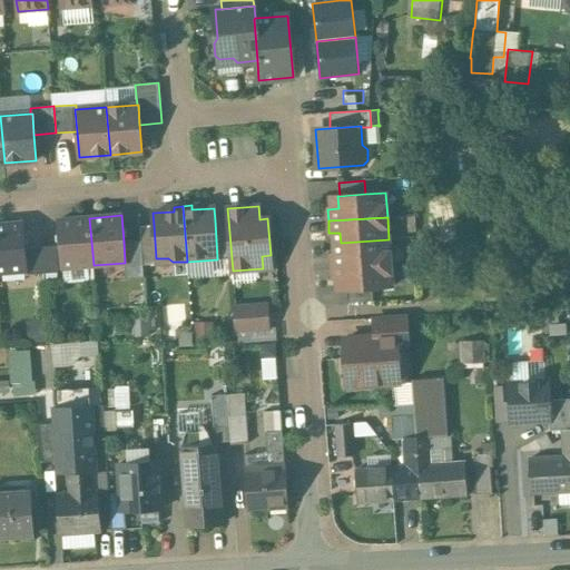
[(89,218),(58,220),(62,267),(94,265),(89,218)]
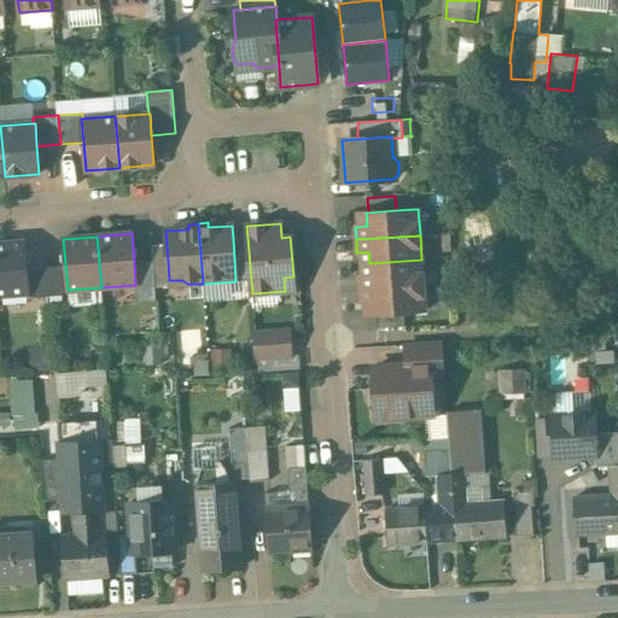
[(251,280),(248,238),(233,239),(235,281),(251,280)]
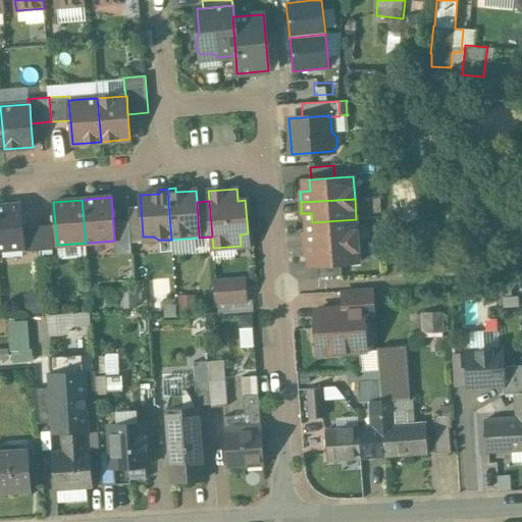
[(20,204),(0,205),(0,249),(24,248),(20,204)]
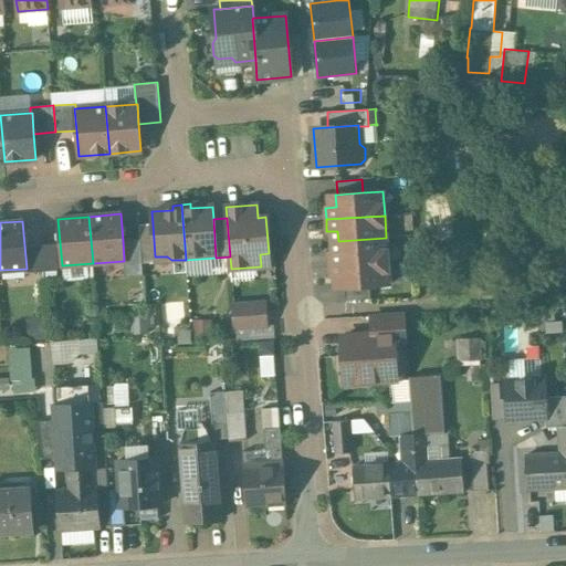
[(153,223),(138,224),(139,239),(142,263),(153,263),(157,257),(155,257),(153,223)]
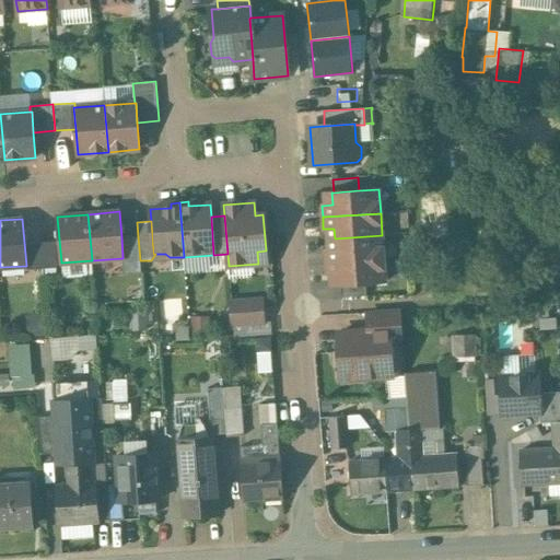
[(382,235),(335,238),(336,249),(325,251),(325,263),(384,258),(382,235)]
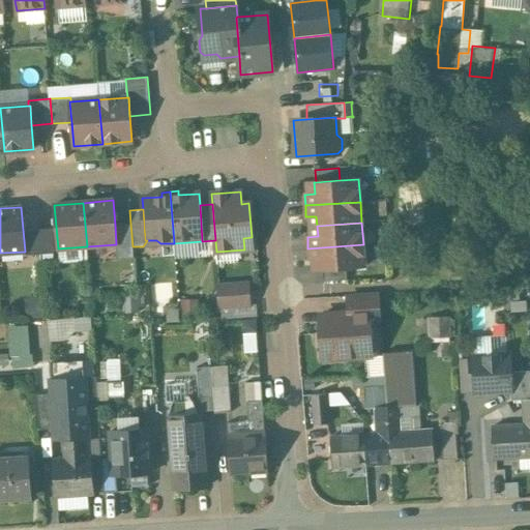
[(133,246),(130,224),(115,225),(116,244),(117,260),(134,258),(133,246)]
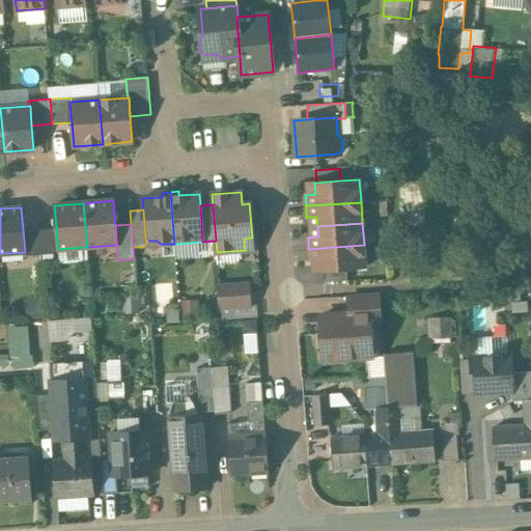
[(52,229),(39,230),(42,255),(54,254),(52,229)]
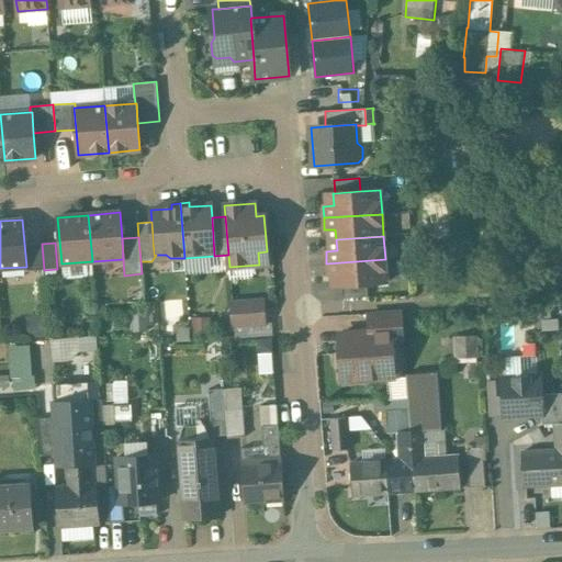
[(42,244),(29,245),(31,271),(44,270),(42,244)]
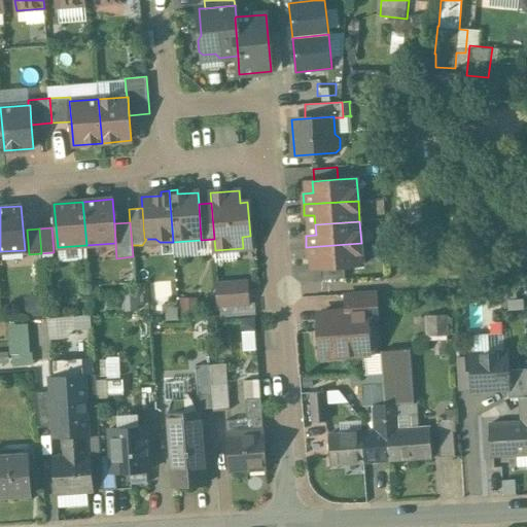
[(361,243),(306,247),(307,258),(317,257),(318,269),(320,268),(344,267),(362,266),(361,243)]
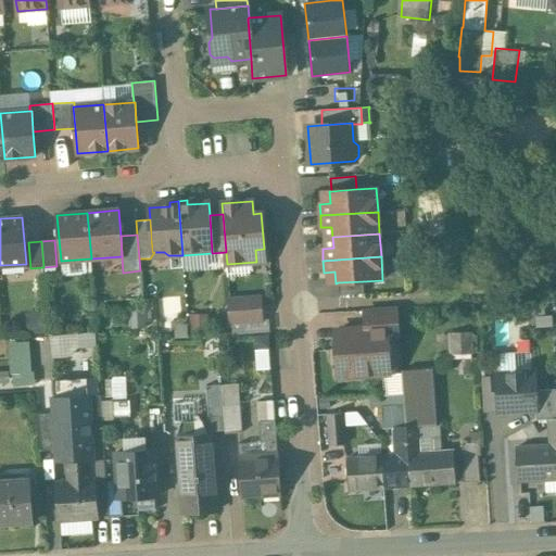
[(363,281),(338,282),(339,295),(364,294),(363,281)]
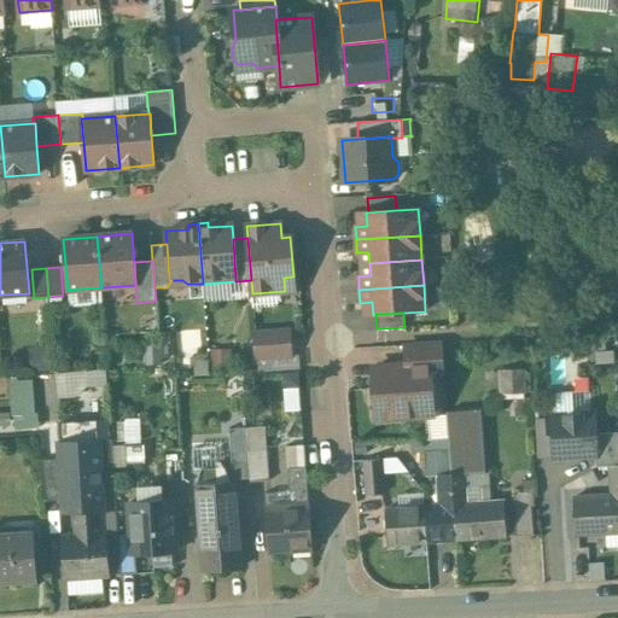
[(279,332),(255,334),(257,357),(291,355),(290,339),(280,340),(279,332)]
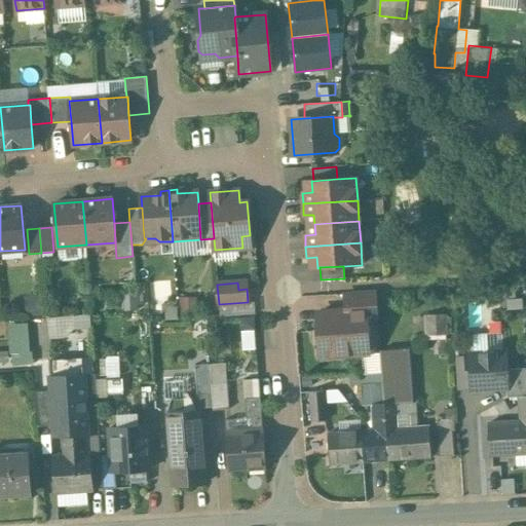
[(376,292),(345,294),(346,311),(365,310),(366,320),(378,318),(376,292)]
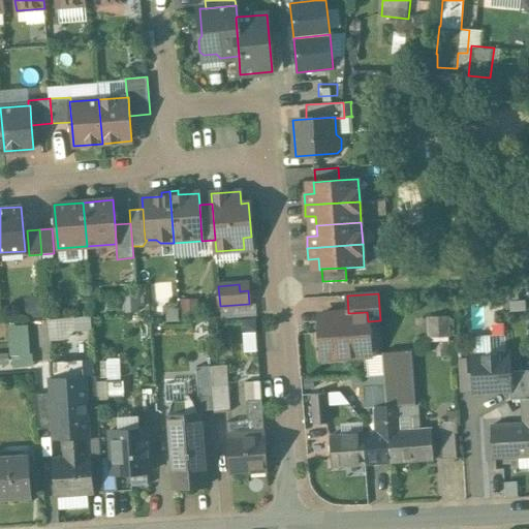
[(526,293),(515,294),(517,310),(528,309),(526,293)]
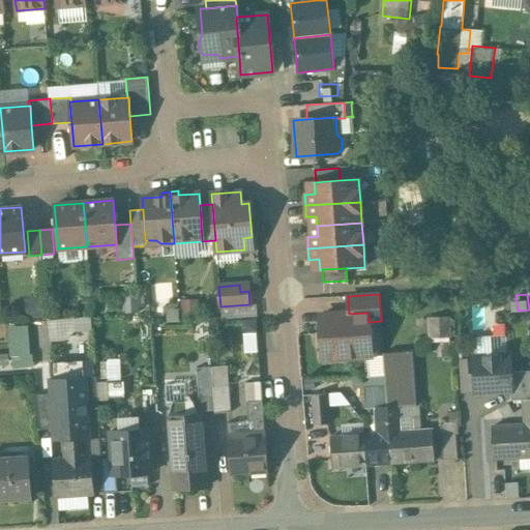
[(198,316),(197,298),(184,299),(185,316),(198,316)]
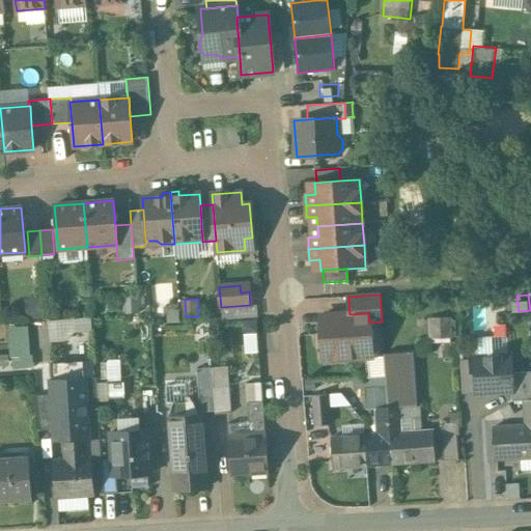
[(350,314),(320,316),(322,330),(320,330),(317,333),(317,343),(320,346),(329,345),(330,359),(371,357),(369,323),(368,313),(350,314)]
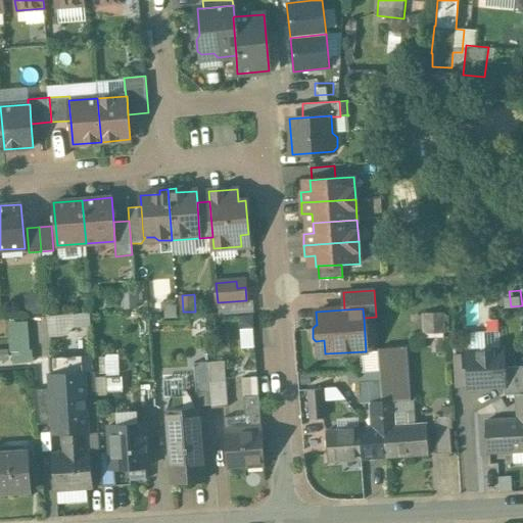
[(424,312),(425,331),(448,330),(447,311),(424,312)]
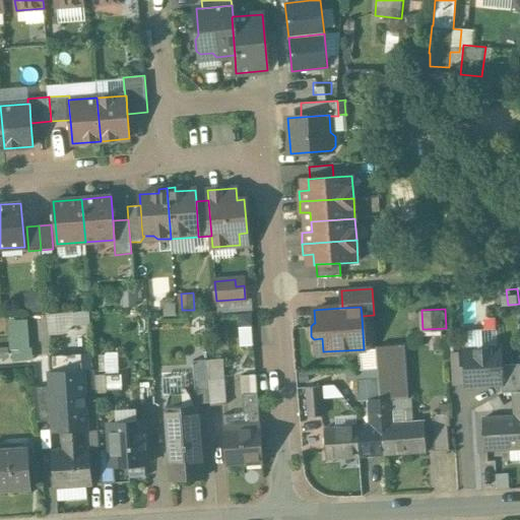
[(91,326),(90,310),(51,313),(52,329),(91,326)]
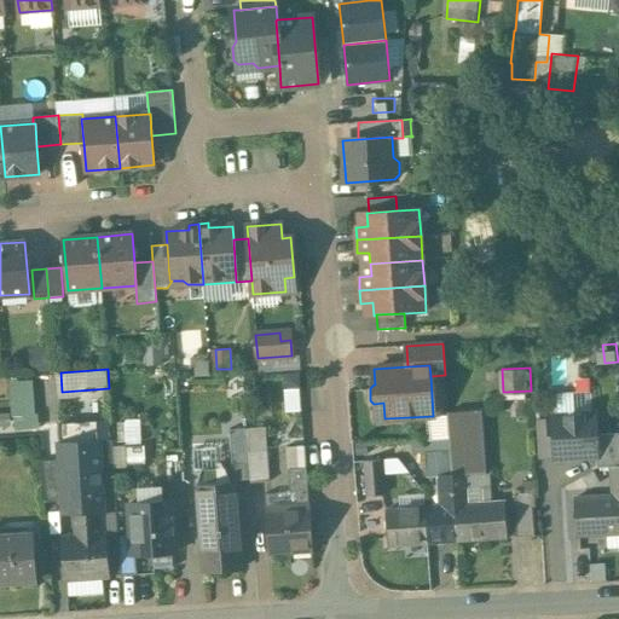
[(304,409),(302,375),(287,376),(288,410),(304,409)]
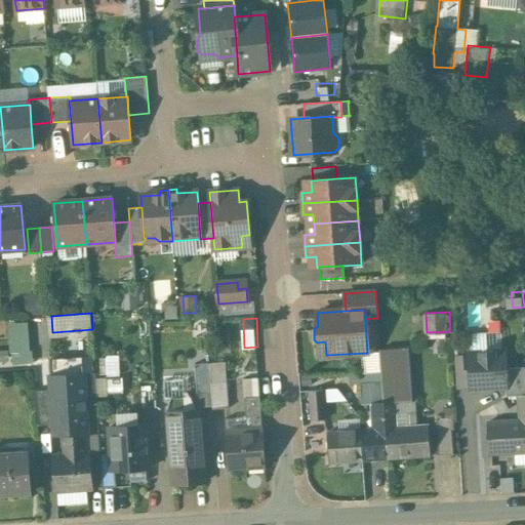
[(14,364),(35,362),(32,320),(11,321),(14,364)]
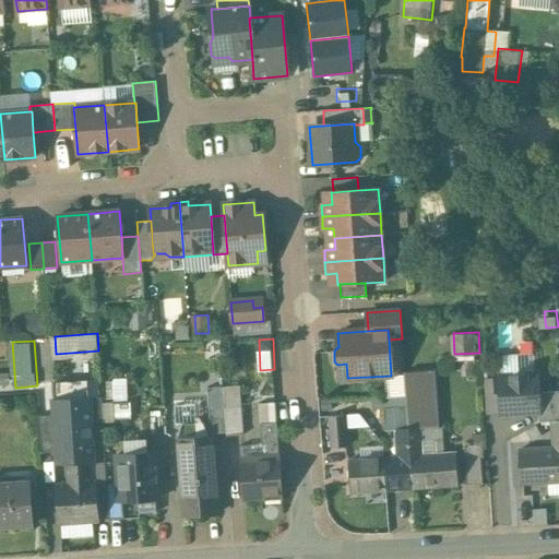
[(478,355),(462,355),(462,377),(479,376),(478,355)]
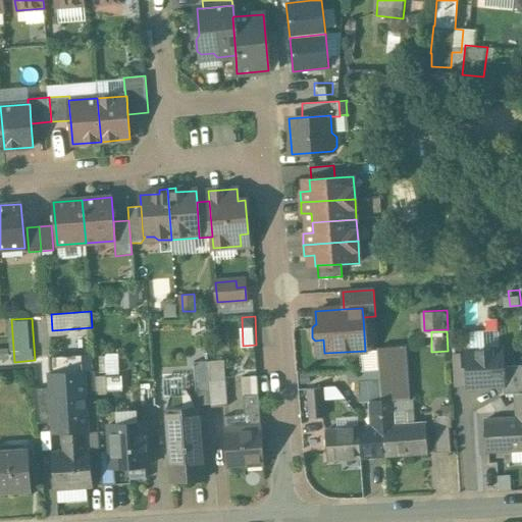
[(404,347),(377,349),(379,371),(381,402),(394,401),(394,403),(400,402),(399,381),(406,380),(404,347)]
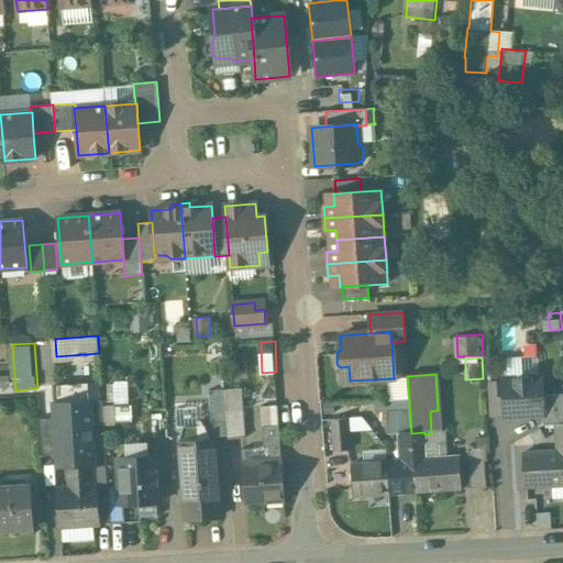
[(542,376),(501,379),(504,417),(542,416),(544,415),(543,395),(542,376)]
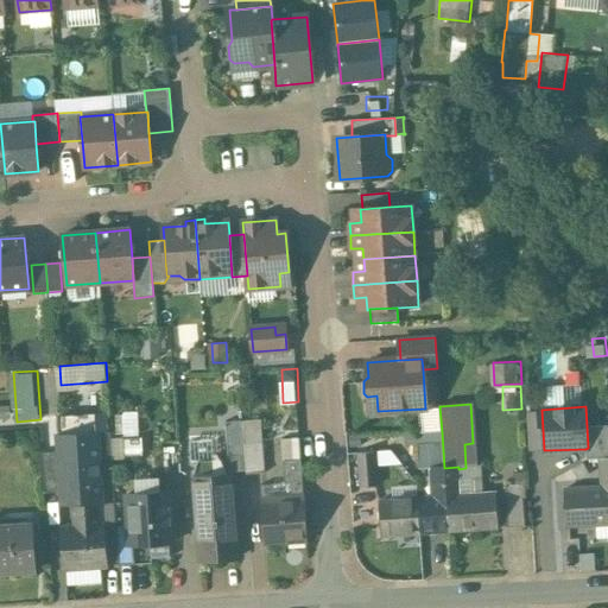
[(141,434),(140,411),(118,412),(119,435),(141,434)]
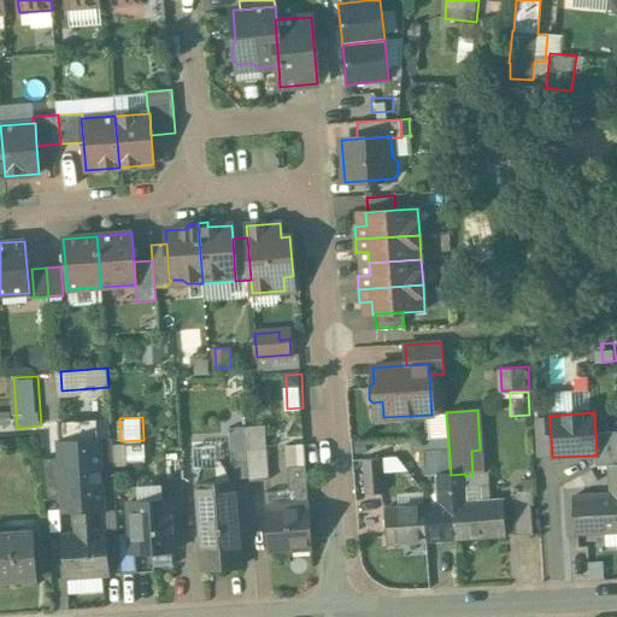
[(378,422),(359,424),(362,460),(381,458),(378,422)]
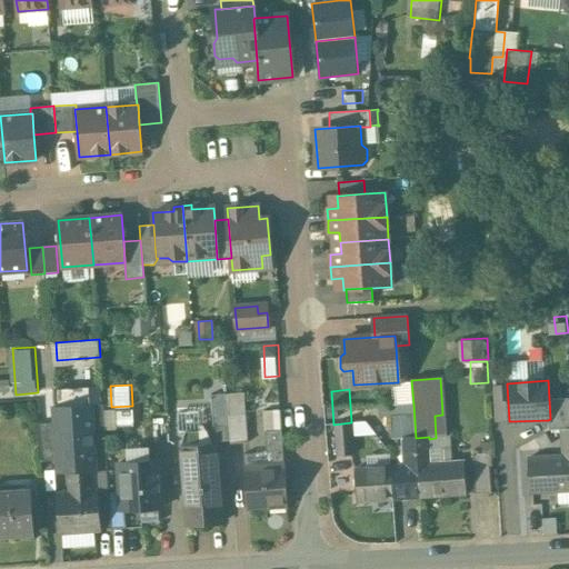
[(243,393),(227,395),(229,417),(246,416),(243,393)]
